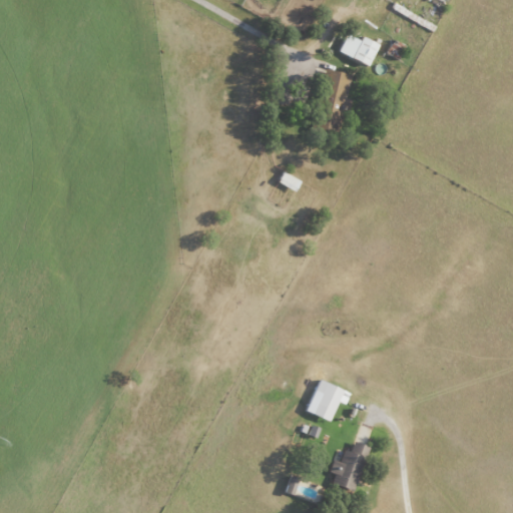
[(363,41),(348,35),(340,53),(371,65),(380,44),(365,37),(363,41)]
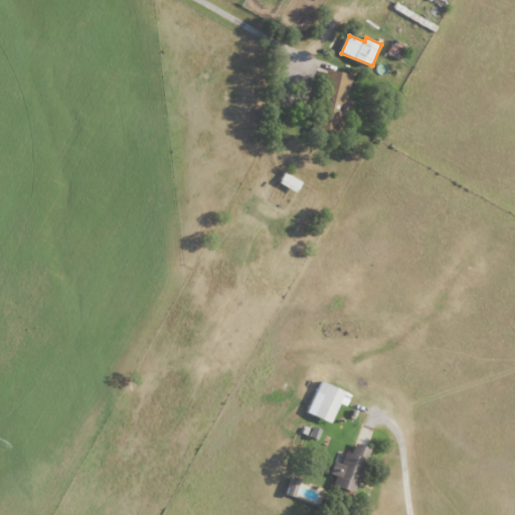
[(353,75),(331,69),(320,111),(335,115),(335,112),(342,114),(353,75)]
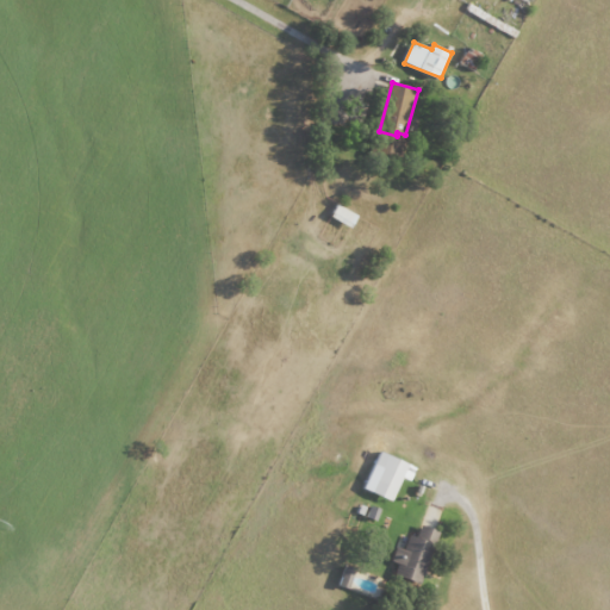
[(367,491),(394,500),(403,478),(412,481),(417,466),(380,453),(367,491)]
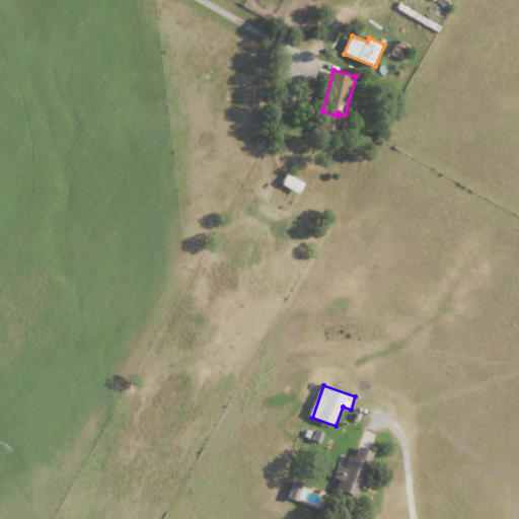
[(338,466),(335,478),(341,480),(338,491),(362,497),(373,451),(359,447),(356,457),(349,455),(346,467),(338,466)]
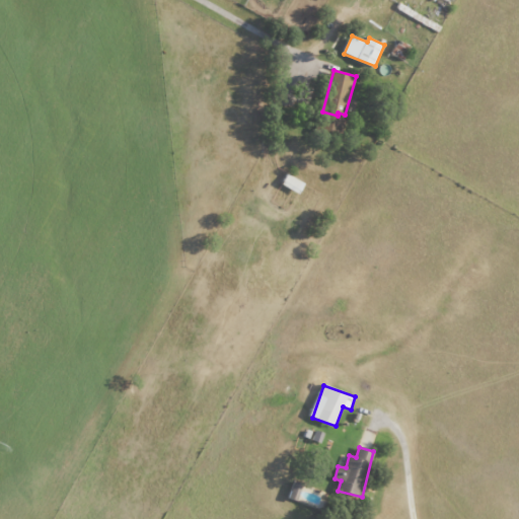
[(303,484),(295,480),(289,498),(297,502),(303,484)]
